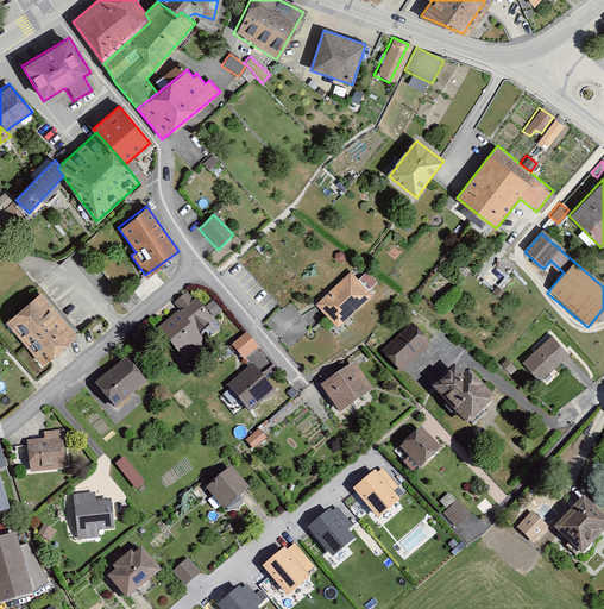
[(350,272),(315,305),(339,328),(372,296),(350,272)]
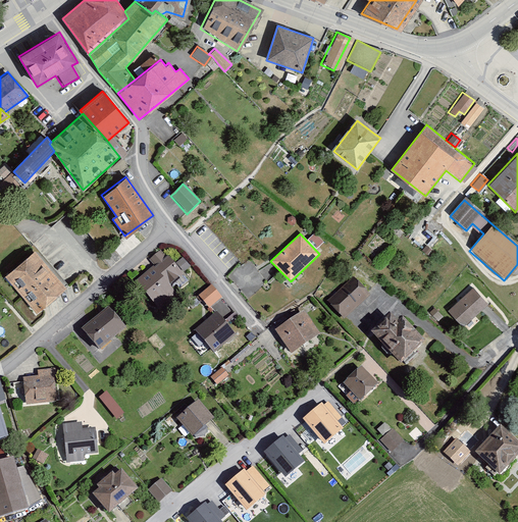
[(65,289),(33,250),(5,273),(38,312),(65,289)]
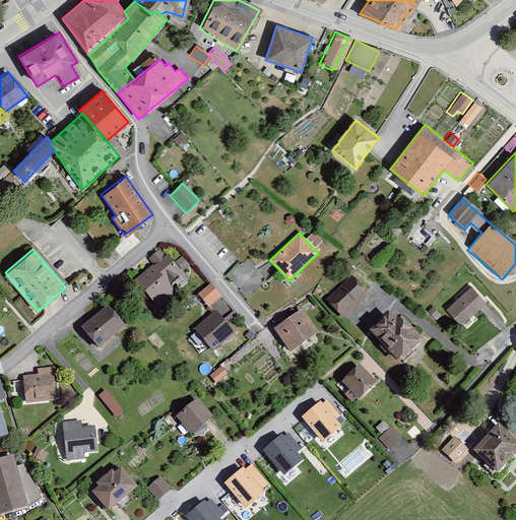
[(151,266),(133,279),(155,309),(175,294),(169,285),(191,269),(181,256),(172,264),(165,256),(163,258),(158,252),(147,261),(151,266)]
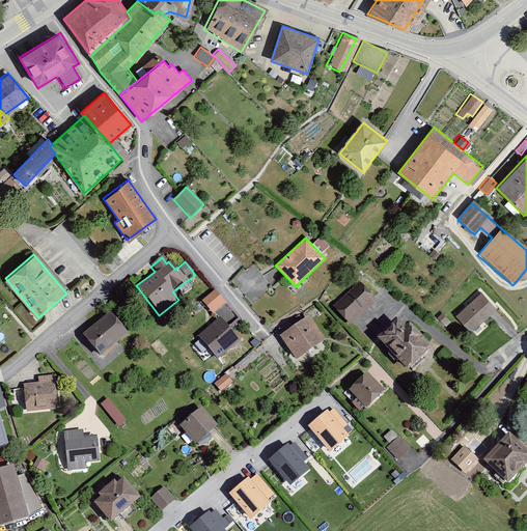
[(359,283),(332,307),(349,326),(376,301),(359,283)]
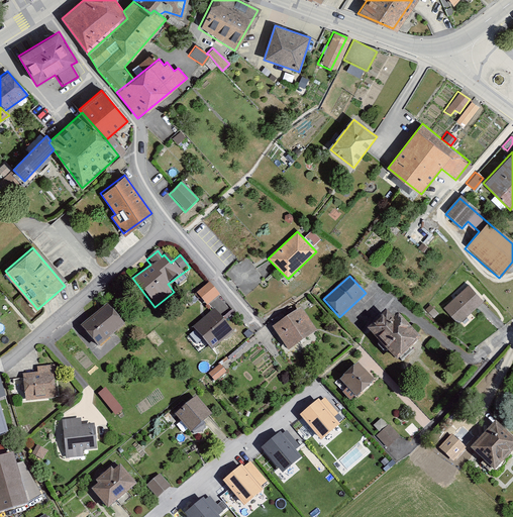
[(218,296),(207,284),(196,293),(207,306),(218,296)]
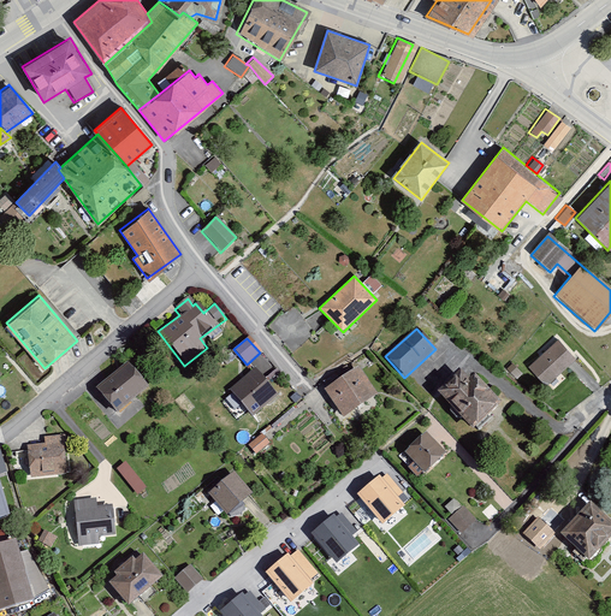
[(558,339),(527,367),(544,386),(575,359),(558,339)]
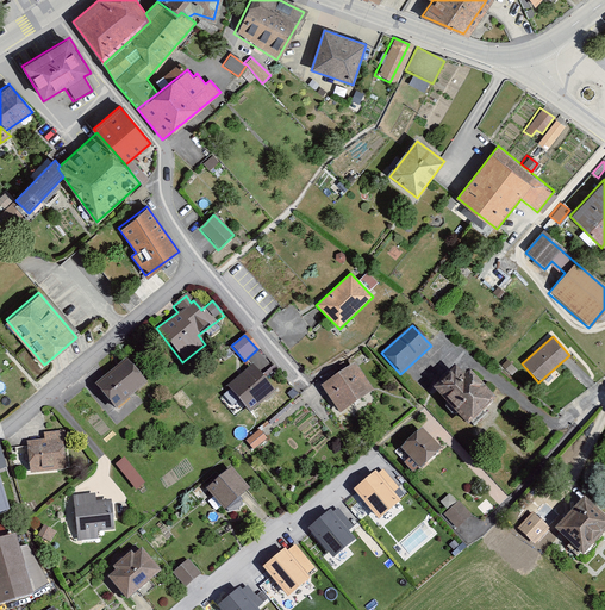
[(126,360),(94,386),(114,411),(147,385),(126,360)]
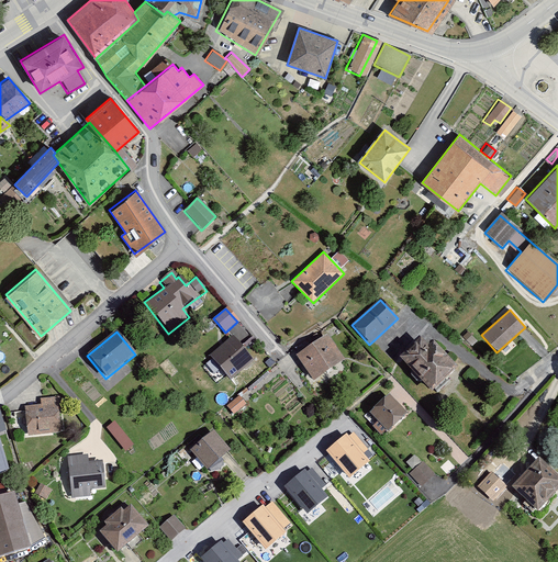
[(250,360),(231,336),(208,356),(229,380),(250,360)]
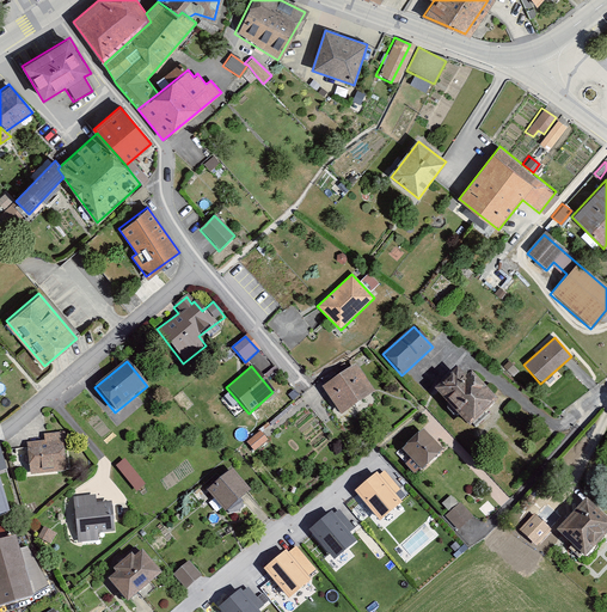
[(356,366),(322,390),(341,417),(375,395),(356,366)]
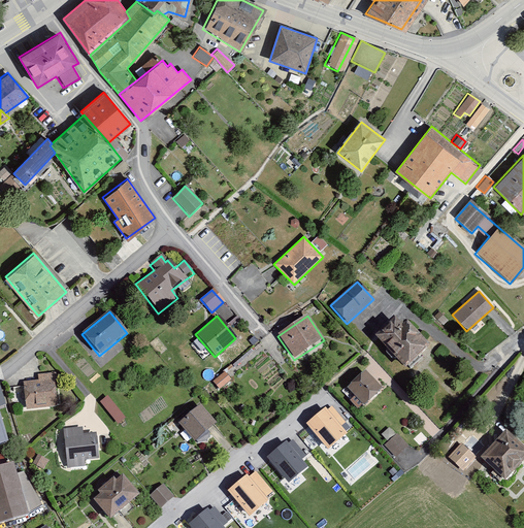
[(395,320),(375,337),(406,369),(429,348),(405,322),(400,326),(395,320)]
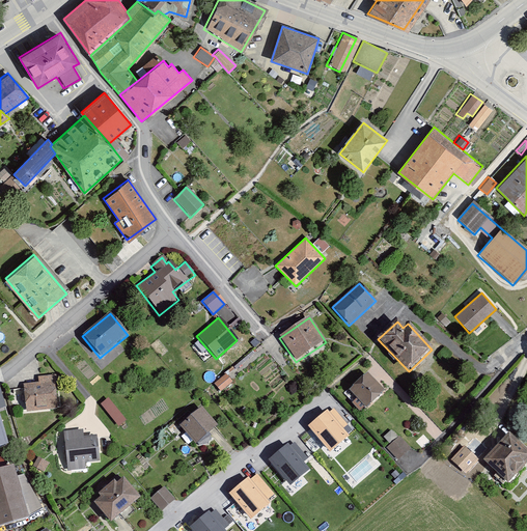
[(366,372),(349,389),(365,408),(384,391),(366,372)]
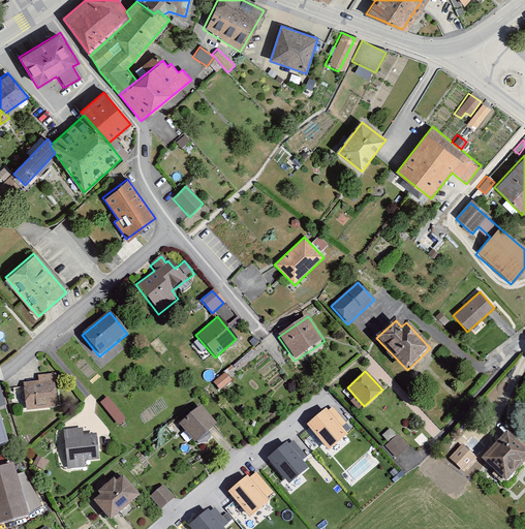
[(229,380),(222,372),(210,384),(217,392),(229,380)]
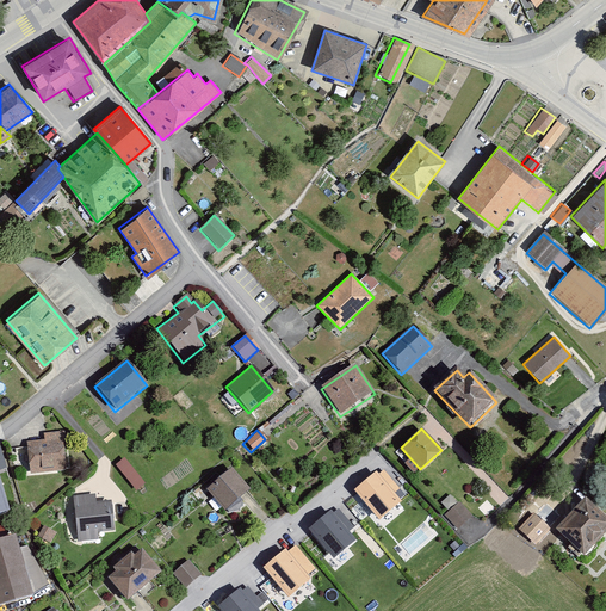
[(43,440),(24,443),(28,477),(67,474),(62,432),(42,433),(43,440)]
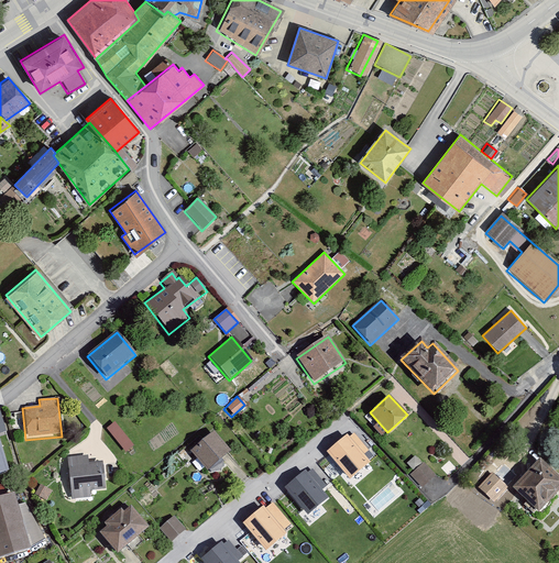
[(113,422),(105,430),(123,454),(132,448),(113,422)]
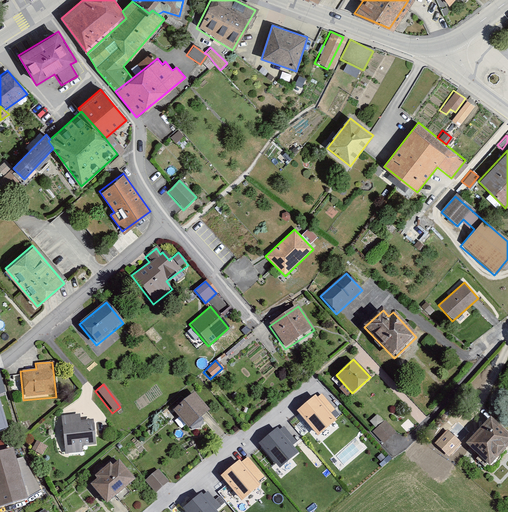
[(207,411),(192,394),(171,411),(186,429),(207,411)]
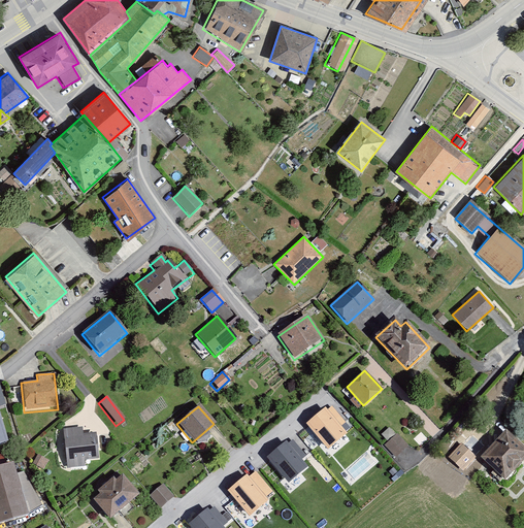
[(344,434),(321,408),(301,425),(324,451),(344,434)]
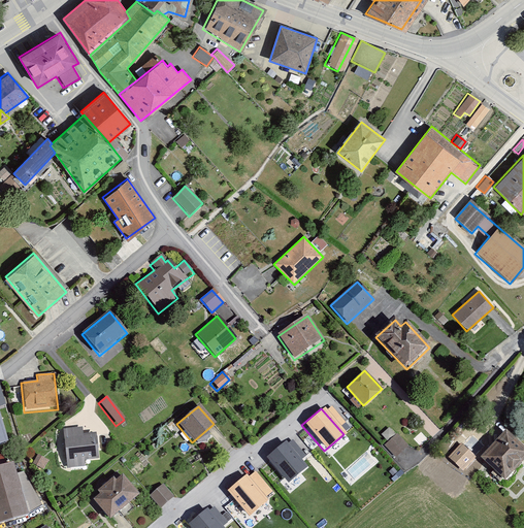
[(523,446),(506,429),(479,458),(504,482),(523,461),(523,446)]
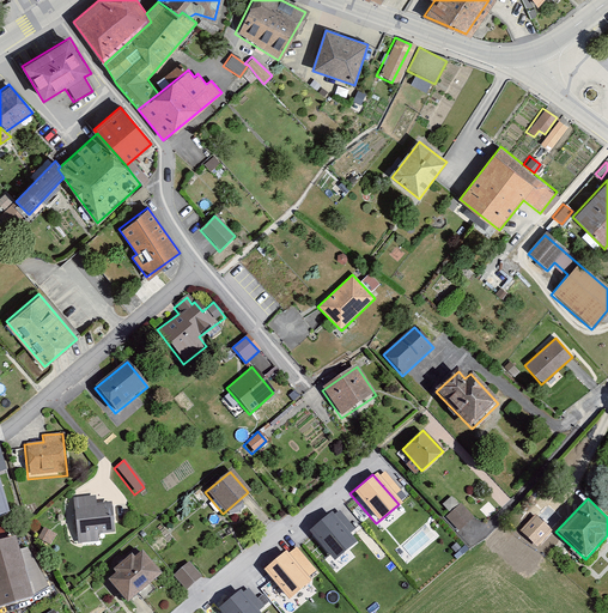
[(93,499),(72,501),(76,546),(98,544),(97,535),(114,534),(111,504),(93,505),(93,499)]
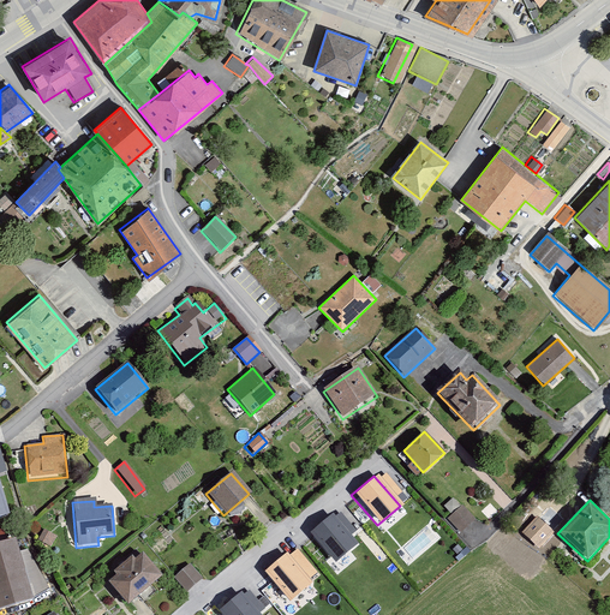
[(461,505),(446,518),(459,532),(474,519),(461,505)]
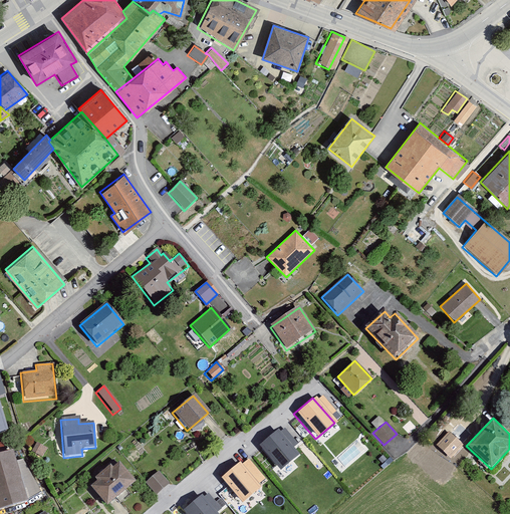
[(296,456),(274,431),(256,447),(277,472),(296,456)]
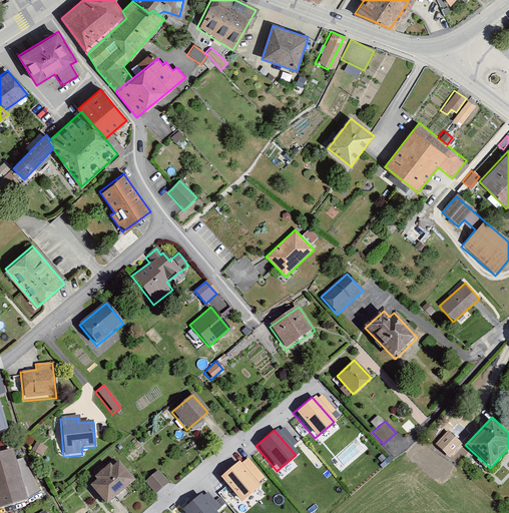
[(45,448),(34,443),(30,452),(41,457),(45,448)]
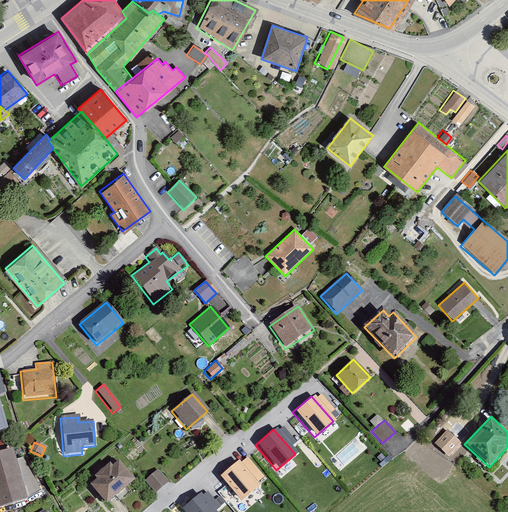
[(11,449),(0,451),(0,507),(28,500),(39,493),(23,459),(16,461),(11,449)]
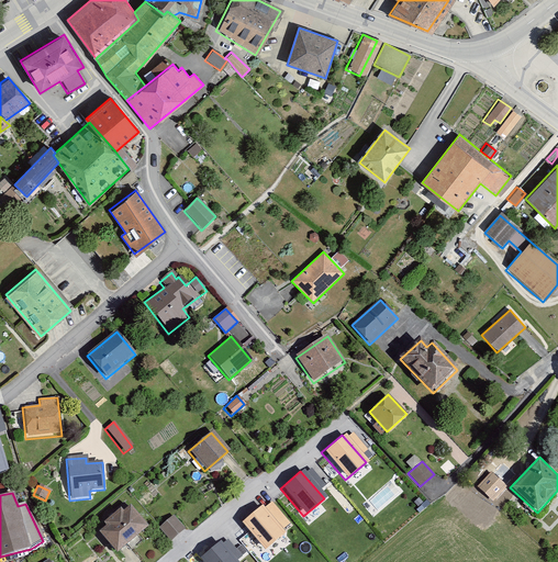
[(282,535),(259,506),(238,524),(261,551),(282,535)]
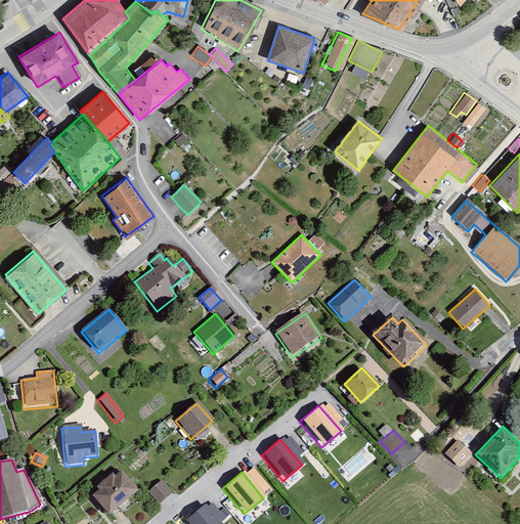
[(121,473),(92,496),(109,516),(136,492),(121,473)]
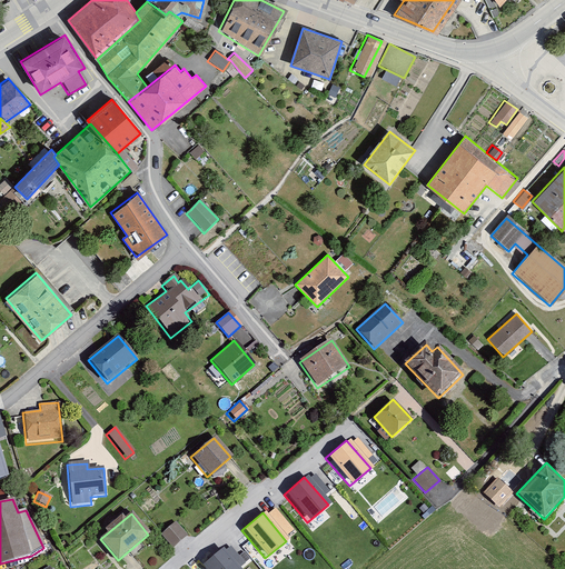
[(175,523),(160,536),(171,548),(185,537),(175,523)]
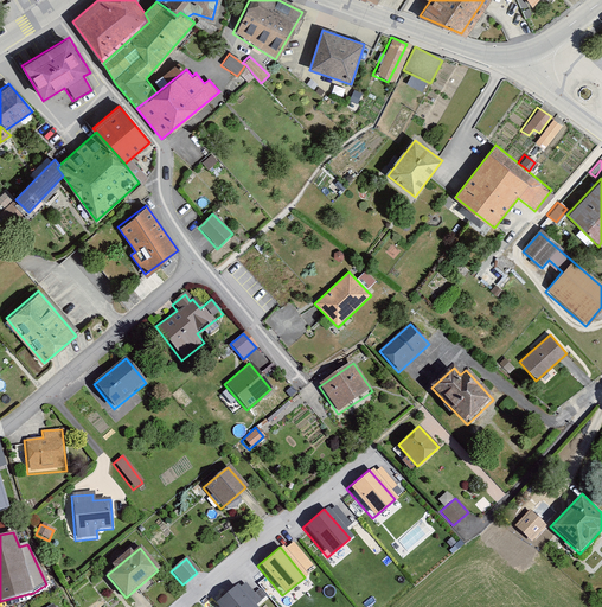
[(251,606),(234,586),(212,604),(215,606),(251,606)]
